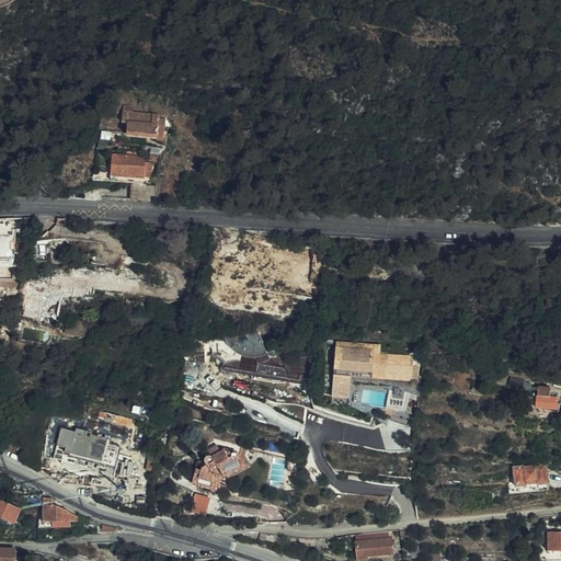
[(159,118),(167,119),(167,112),(160,111),(159,107),(125,105),(124,115),(130,116),(130,127),(158,128),(159,118)]
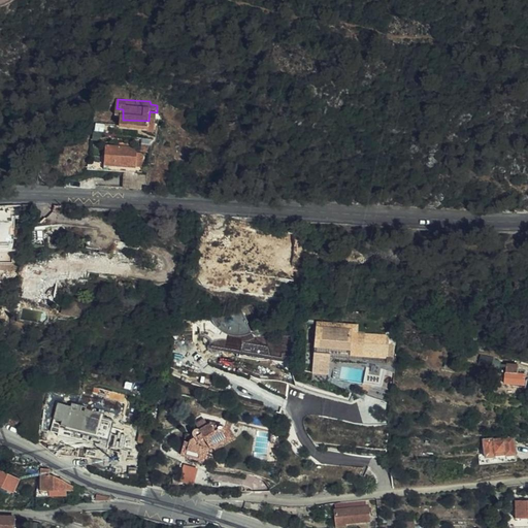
[(110,142),(108,160),(145,161),(146,155),(140,155),(141,143),(110,142)]
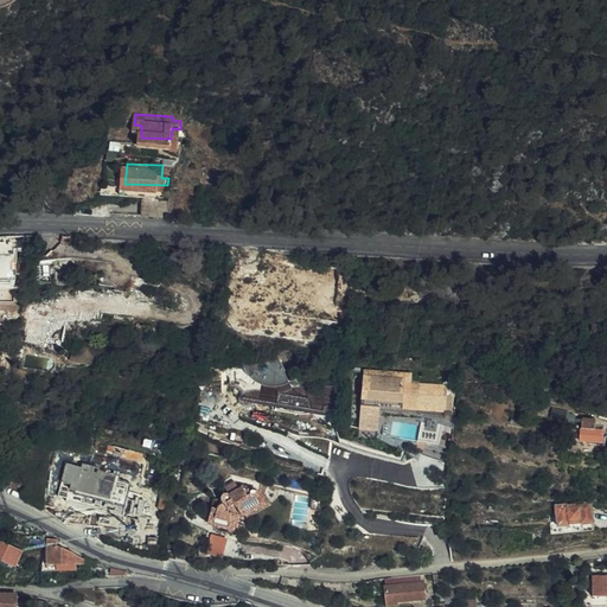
[(0,286),(14,287),(16,242),(0,241),(0,286)]
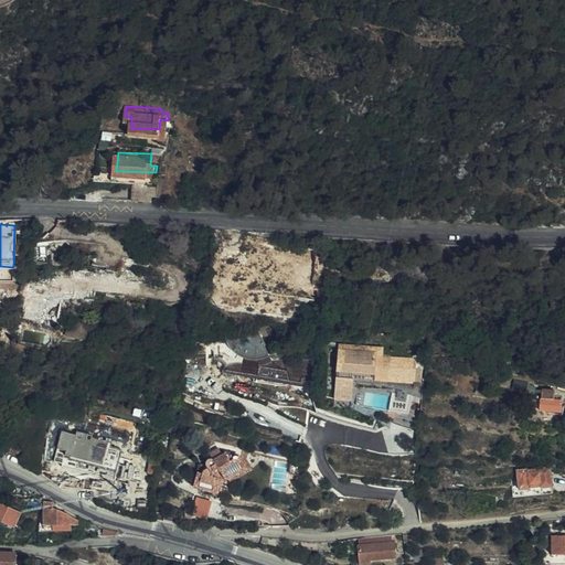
[(33,241),(30,257),(44,255),(48,238),(33,241)]
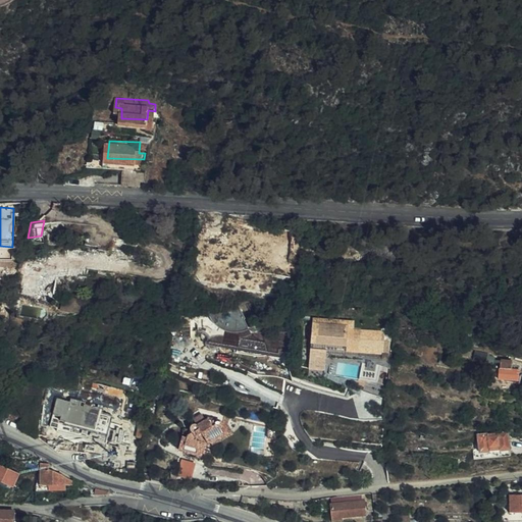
[(69,252),(70,247),(68,247),(67,254),(59,253),(59,257),(54,257),(53,264),(44,262),(36,261),(25,260),(23,273),(28,273),(25,286),(22,285),(21,292),(42,296),(44,289),(55,291),(58,273),(65,275),(69,252)]
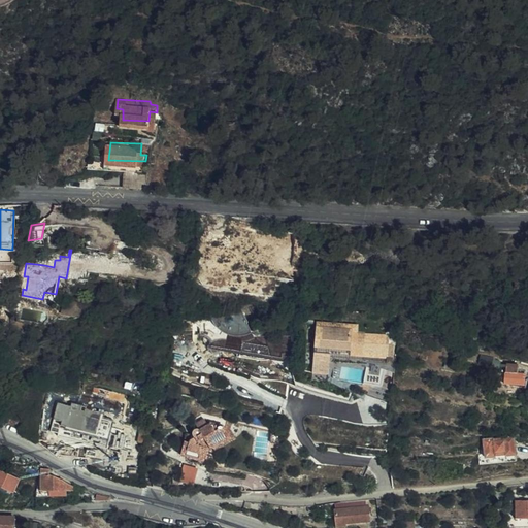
[(54,300),(56,294),(44,292),(42,299),(54,300)]
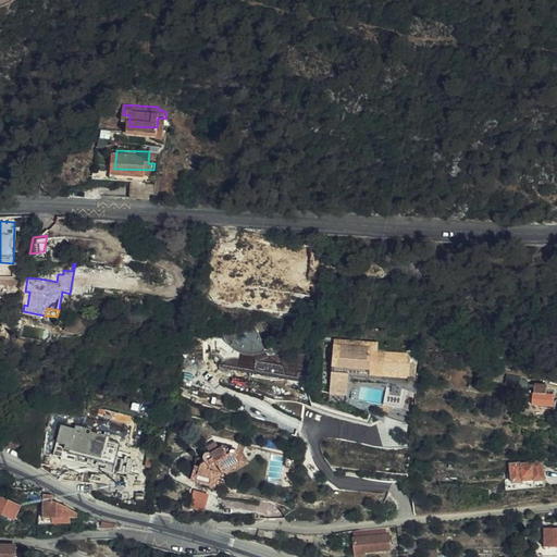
[(219,374),(254,368),(252,361),(265,359),(260,327),(211,336),(219,374)]
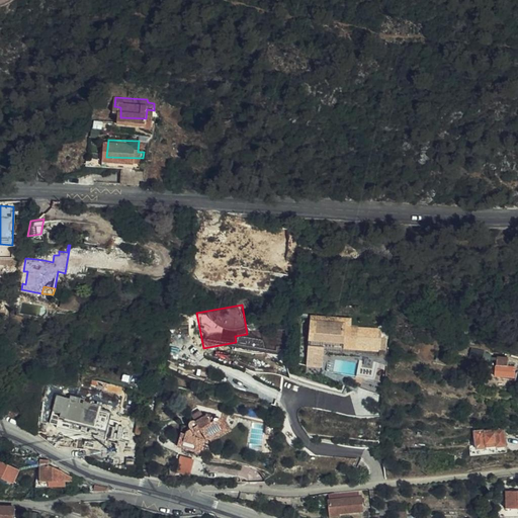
[(343,330),(343,325),(328,324),(309,323),(306,368),(322,369),(323,349),(356,352),(359,352),(356,373),(367,376),(369,377),(373,364),(382,367),(383,341),(378,341),(379,332),(343,330)]
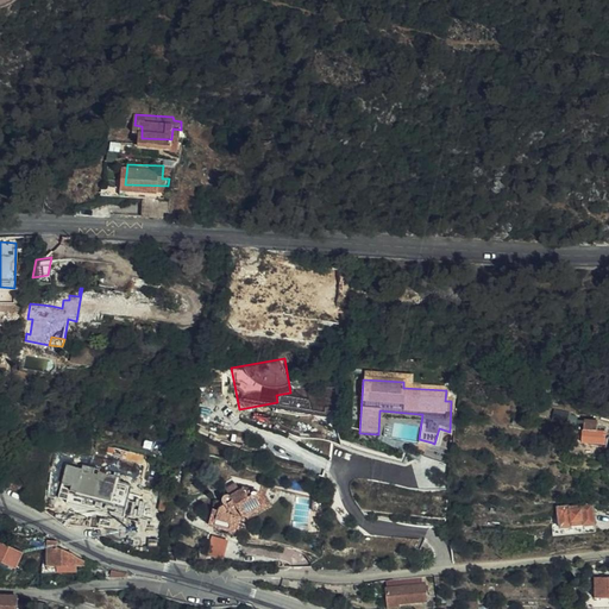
[(567,422),(570,412),(553,408),(552,419),(567,422)]
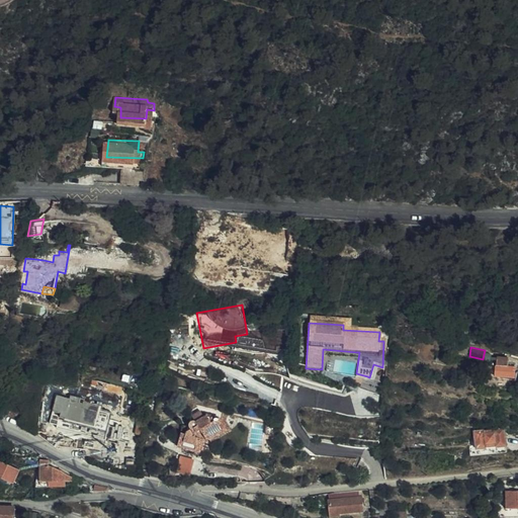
[(497,355),(496,363),(495,373),(494,374),(514,377),(515,366),(508,365),(508,356),(497,355)]
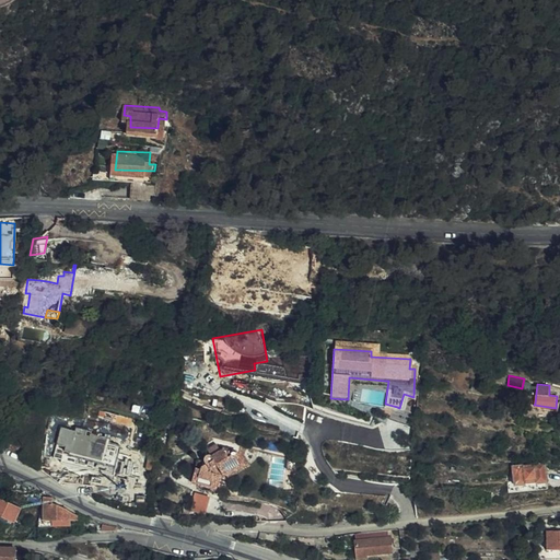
[(471,392),(488,397),(489,389),(473,385),(471,392)]
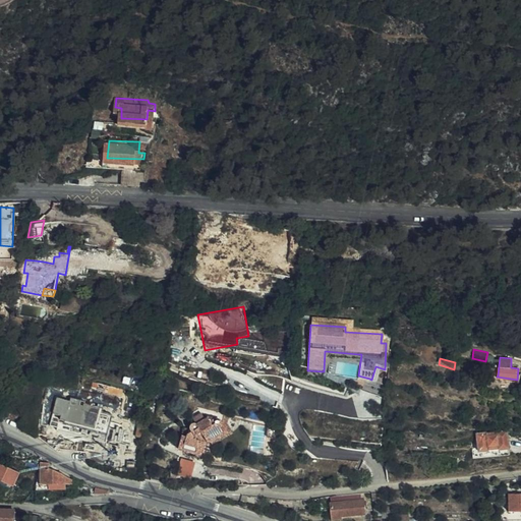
[(380,398),(385,369),(375,366),(371,380),(369,379),(366,396),(380,398)]
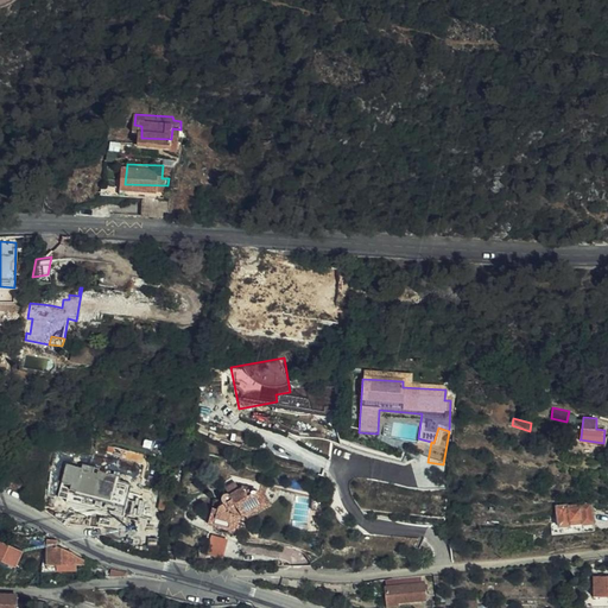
[(111,456),(101,454),(99,463),(106,466),(106,462),(108,463),(111,456)]
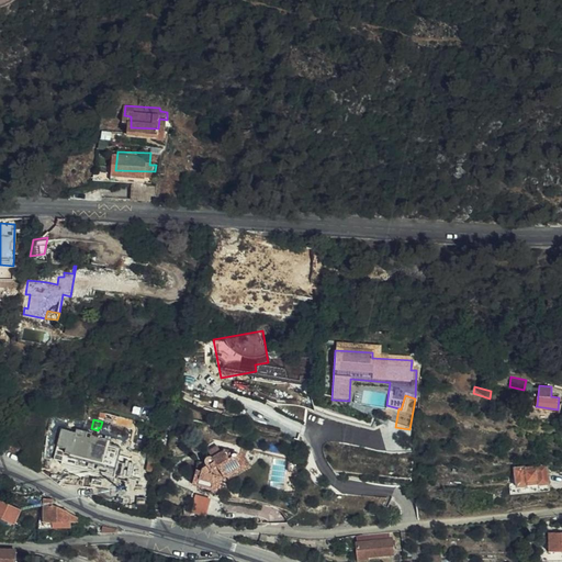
[(90,436),(68,433),(67,440),(89,444),(88,448),(102,452),(105,440),(90,436)]
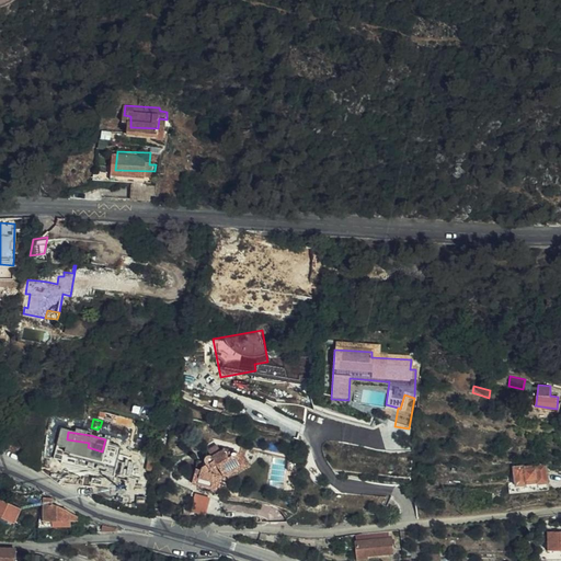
[(242,454),(243,446),(225,442),(219,445),(220,448),(213,454),(213,456),(210,456),(208,458),(207,460),(208,464),(204,466),(203,470),(198,468),(194,483),(217,491),(220,480),(229,476),(248,465),(242,454)]
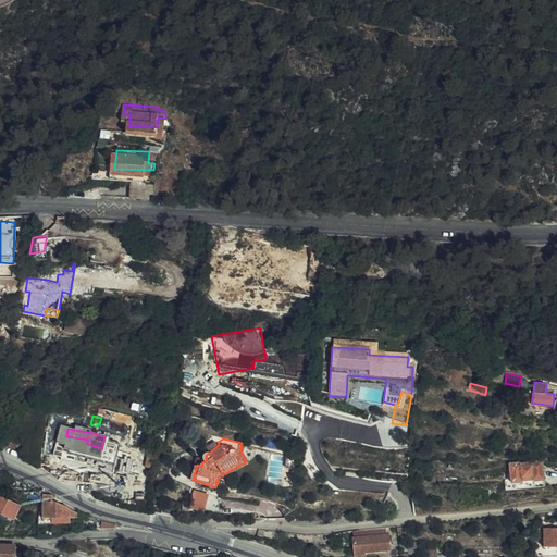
[(67,454),(65,478),(65,480),(93,482),(94,473),(94,466),(116,469),(118,459),(116,458),(116,455),(86,450),(87,444),(66,442),(64,454),(67,454)]
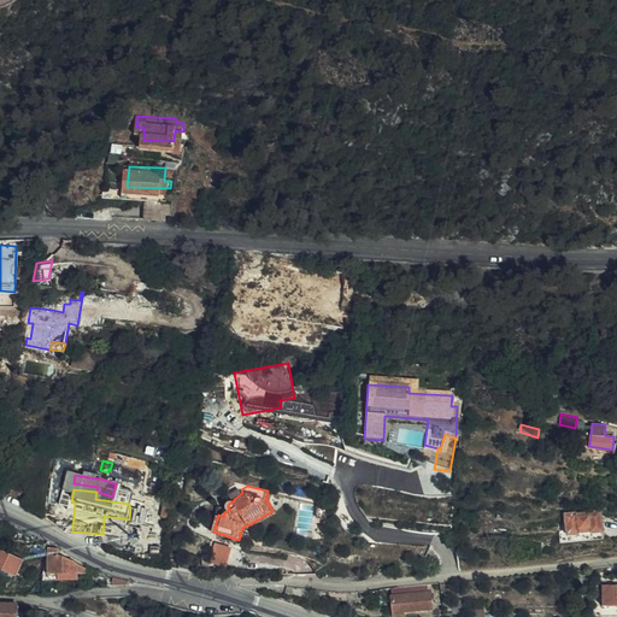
[(274,492),(268,491),(266,499),(272,511),(252,523),(254,529),(281,513),(272,499),(274,492)]
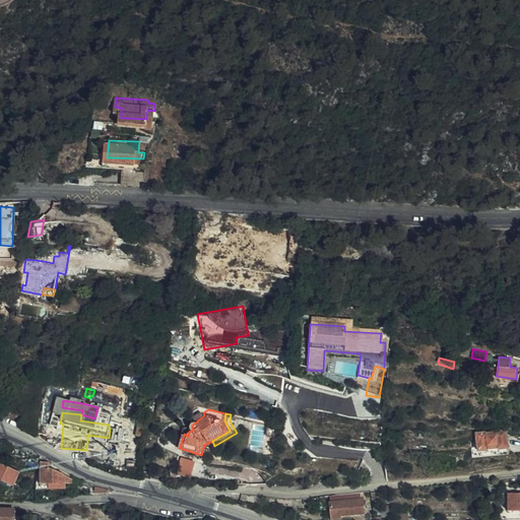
[(268,438),(276,439),(278,427),(253,421),(252,427),(269,432),(268,438)]
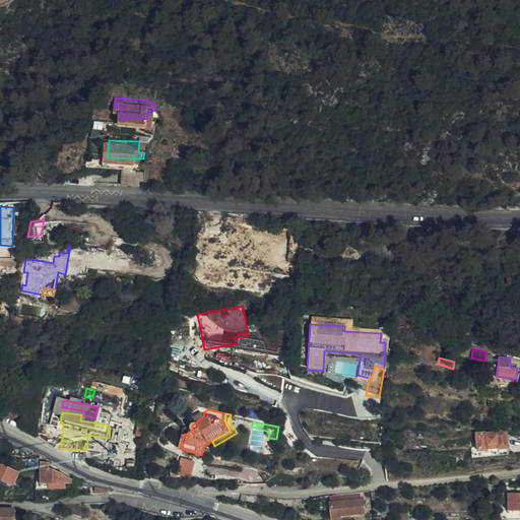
[(478,450),(508,448),(506,431),(477,433),(478,450)]
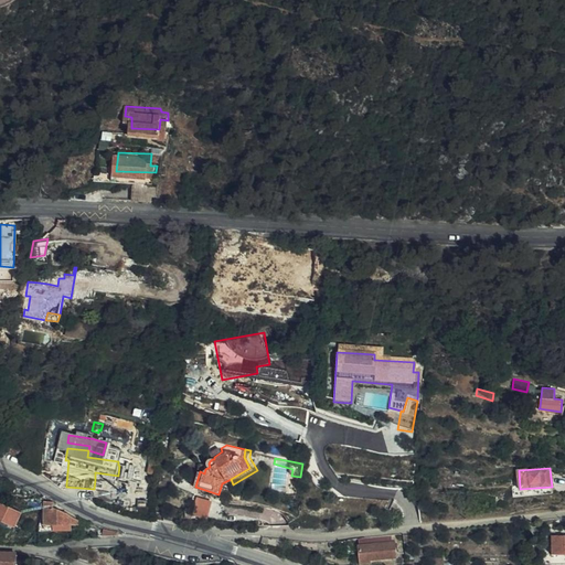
[(0,515),(16,523),(22,508),(0,498),(0,515)]
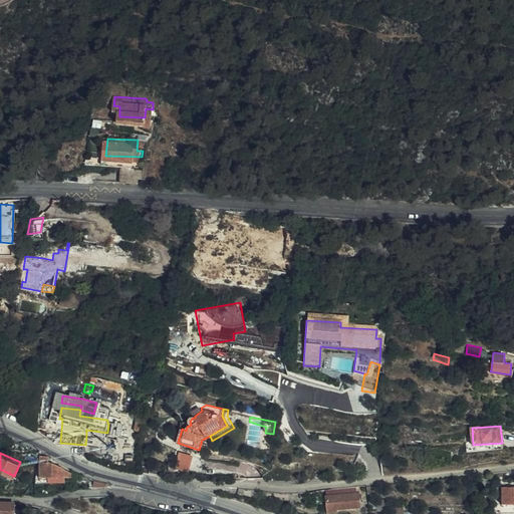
[(66,477),(73,478),(73,471),(60,464),(49,463),(49,456),(40,455),(40,474),(48,475),(47,480),(66,481),(66,477)]
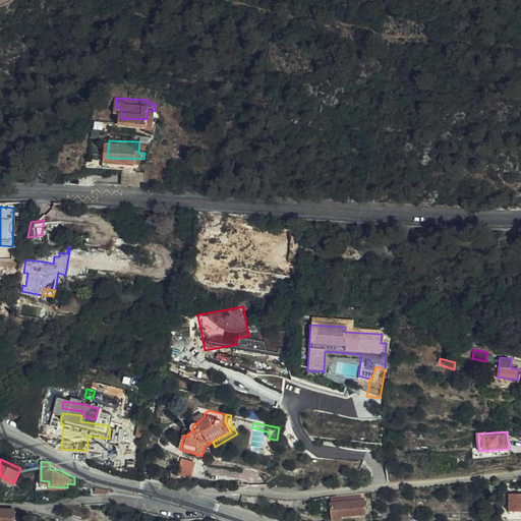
[(97,484),(96,495),(110,494),(111,493),(112,491),(110,489),(97,484)]
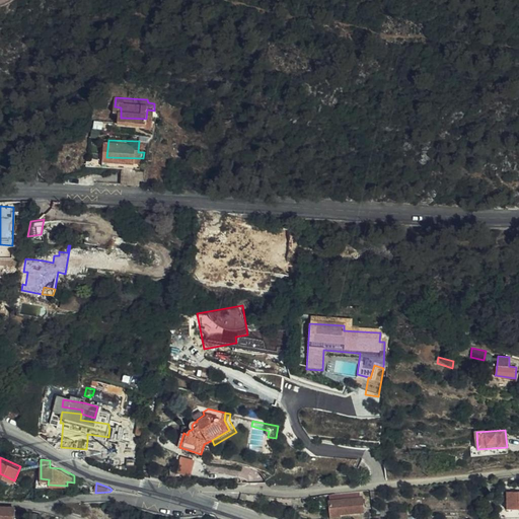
[(366,497),(366,491),(330,494),(332,517),(342,516),(342,513),(365,511),(363,497),(366,497)]
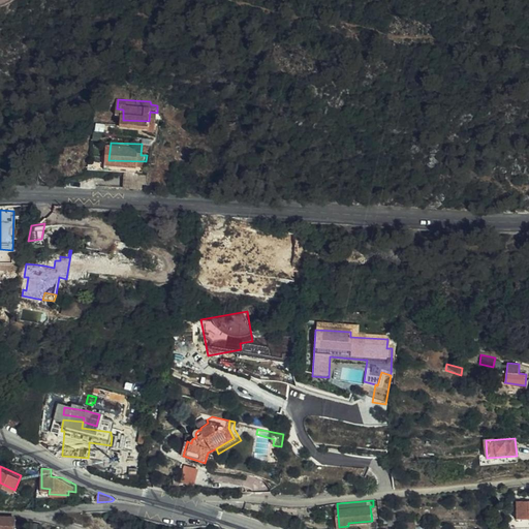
[(518,519),(528,519),(528,500),(518,500),(518,519)]
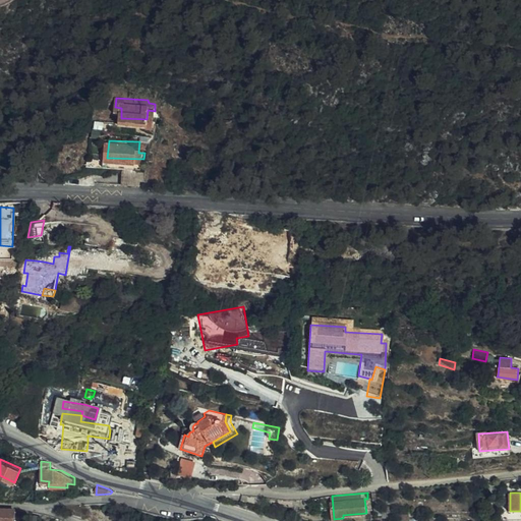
[(114,513),(114,511),(114,509),(113,507),(111,506),(109,505),(106,506),(105,507),(104,509),(104,511),(104,513),(105,515),(107,516),(109,516),(111,516),(113,514),(114,513)]
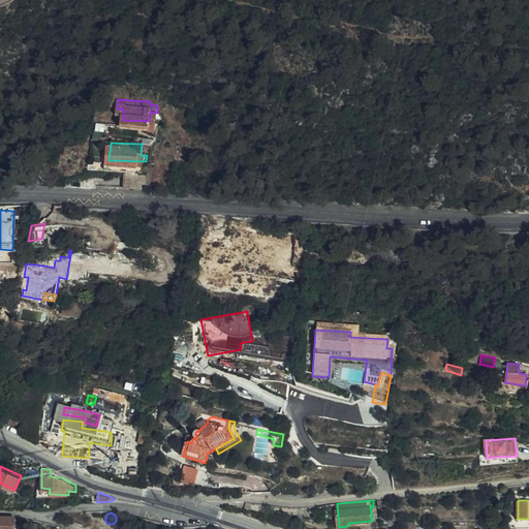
[(0,528),(25,528),(27,519),(26,519),(1,518),(0,518),(0,528)]
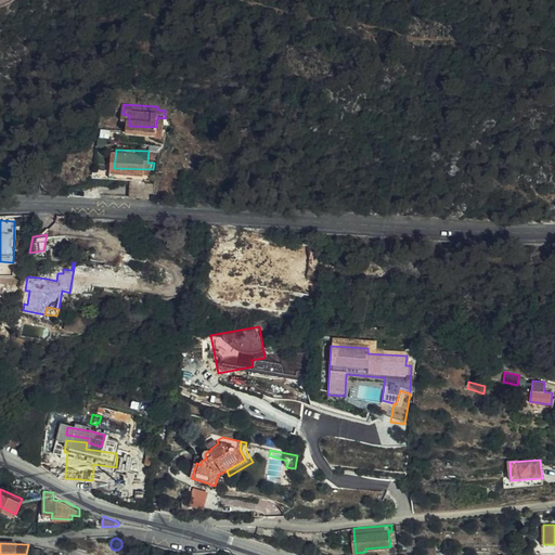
[(543,553),(554,552),(554,544),(543,545),(543,553)]
